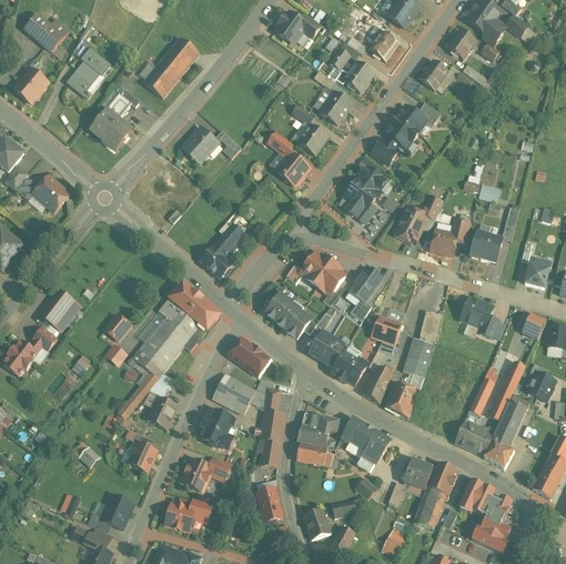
[(405,28),(418,9),(406,0),(388,0),(396,6),(388,17),(405,28)]
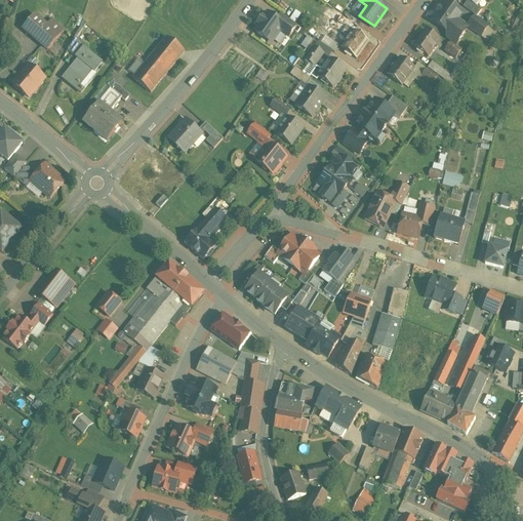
[(439,12),(434,19),(450,32),(447,36),(455,42),(468,26),(457,18),(464,11),(447,0),(445,0),(438,11),(439,12)]
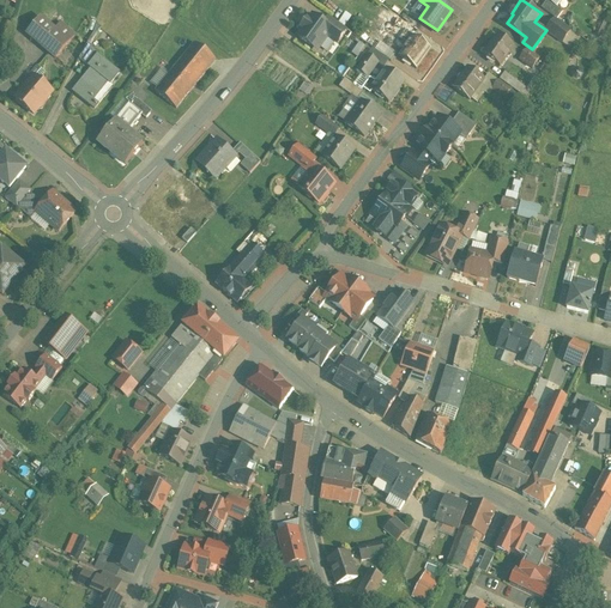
[(545,0),(542,5),(557,16),(563,7),(554,0),(545,0)]
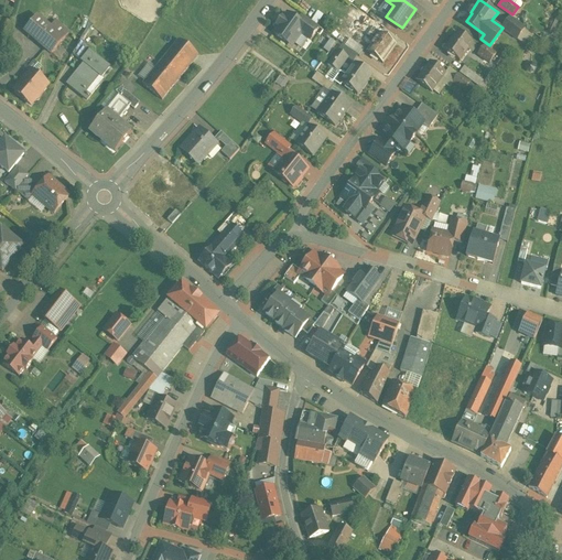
[(303,28),(305,24),(299,19),(289,12),(284,17),(283,15),(278,22),(280,24),(274,31),(291,43),(303,28)]
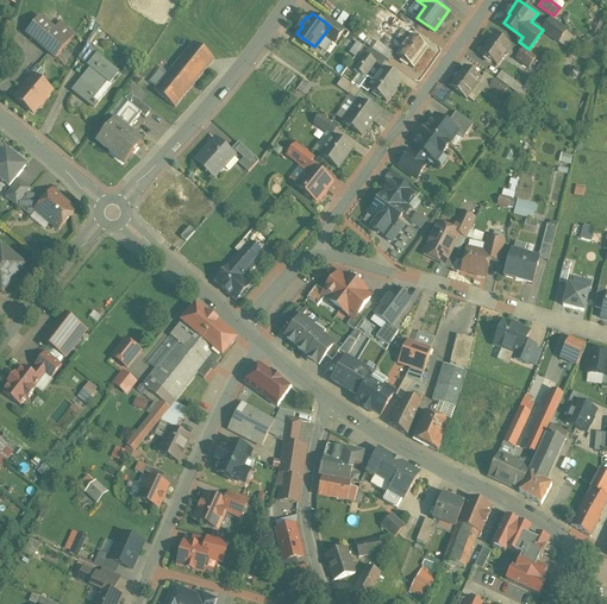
[(345,26),(327,13),(323,20),(330,26),(327,30),(337,37),(345,26)]
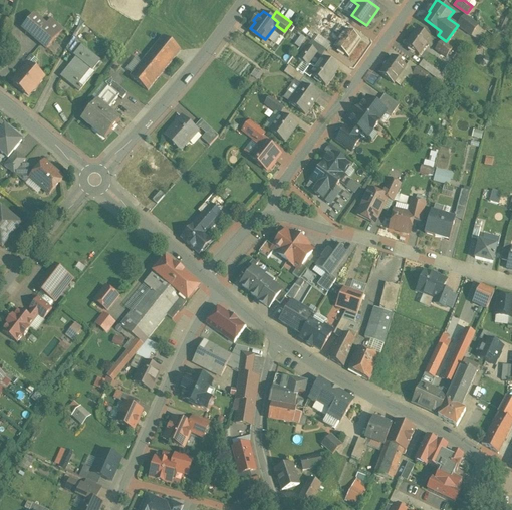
[(334,45),(349,55),(361,38),(347,28),(350,23),(333,11),(327,18),(337,25),(334,30),(341,35),(334,45)]
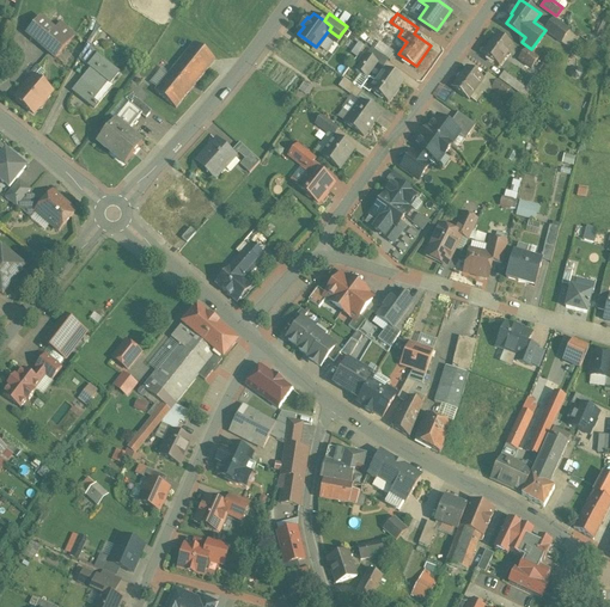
[(41,16),(28,31),(56,55),(77,32),(62,20),(56,28),(41,16)]
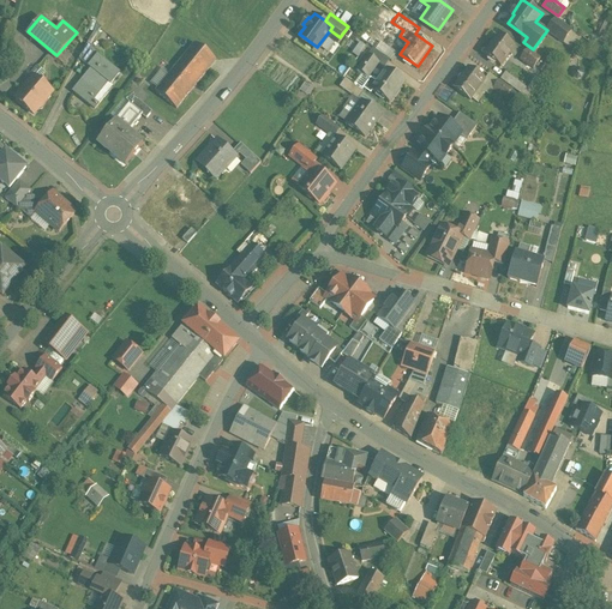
[(556,16),(547,28),(573,46),(581,35),(573,28),(556,16)]
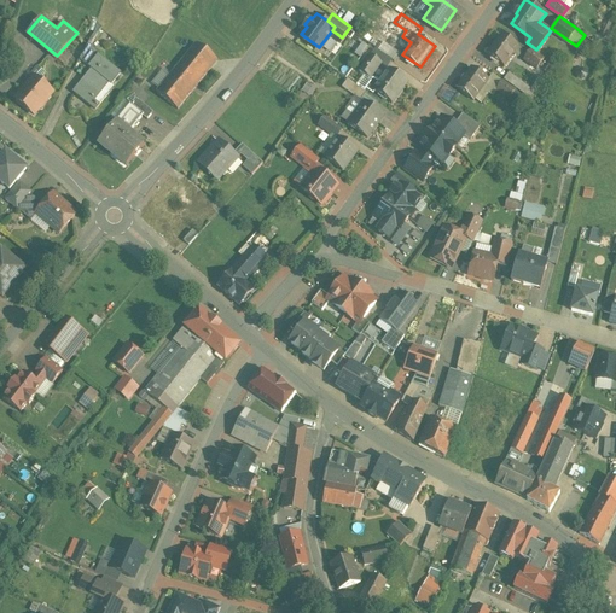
[(488,52),(505,64),(518,45),(503,33),(488,52)]
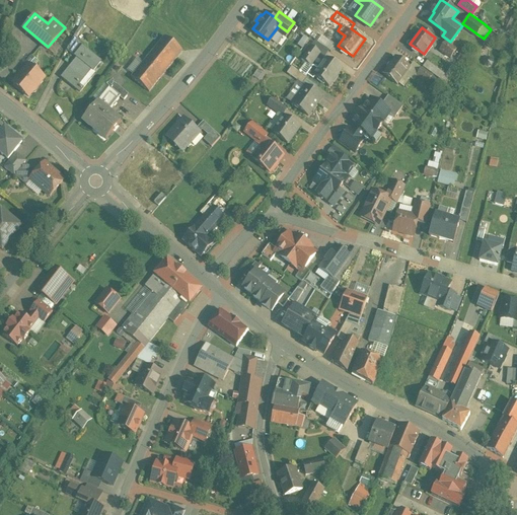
[(132,75),(149,89),(182,49),(170,39),(173,33),(169,29),(132,75)]
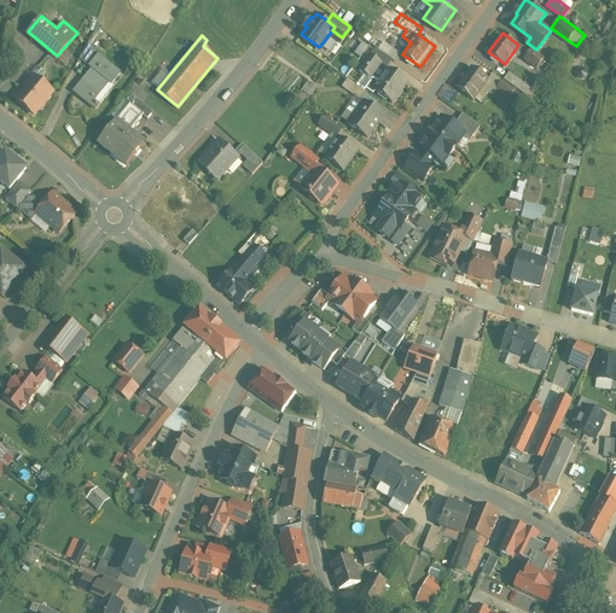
[(400,51),(384,40),(378,48),(390,57),(394,59),(400,51)]
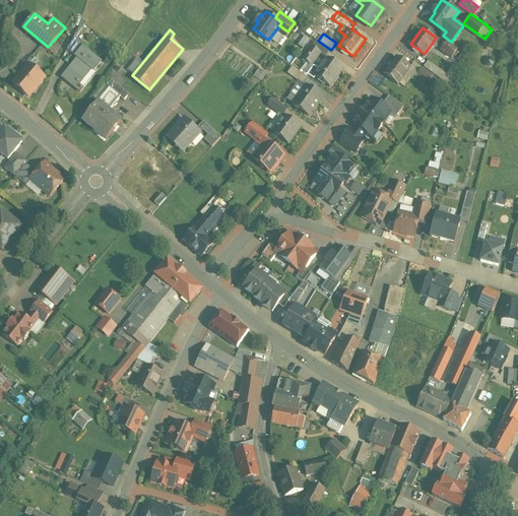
[(68,49),(75,55),(82,46),(83,46),(85,44),(75,35),(68,49)]
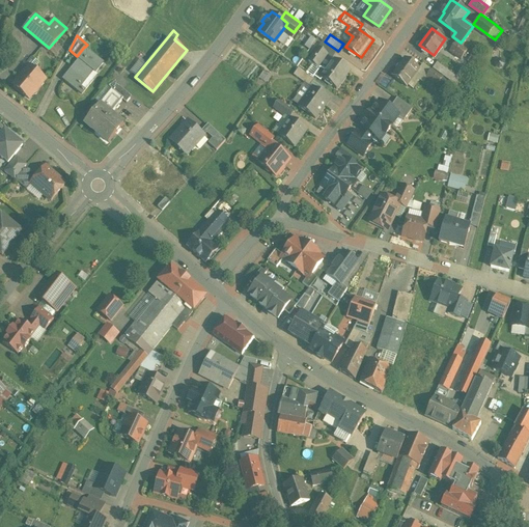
[(323,39),(309,59),(317,65),(327,52),(331,55),(335,49),(325,42),(323,39)]
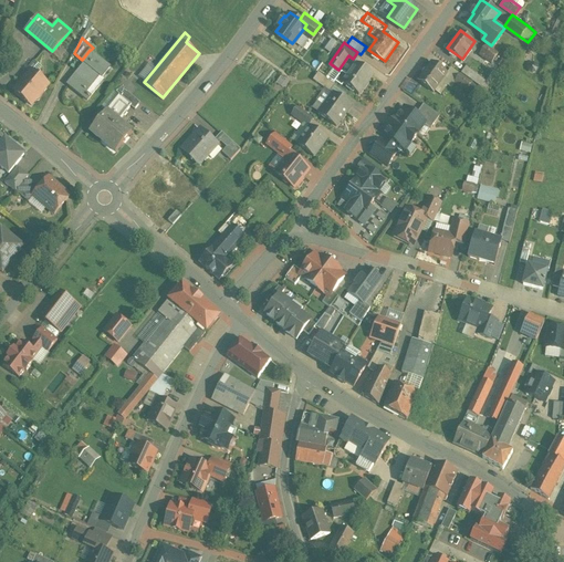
[(487,43),(480,52),(492,61),(498,52),(487,43)]
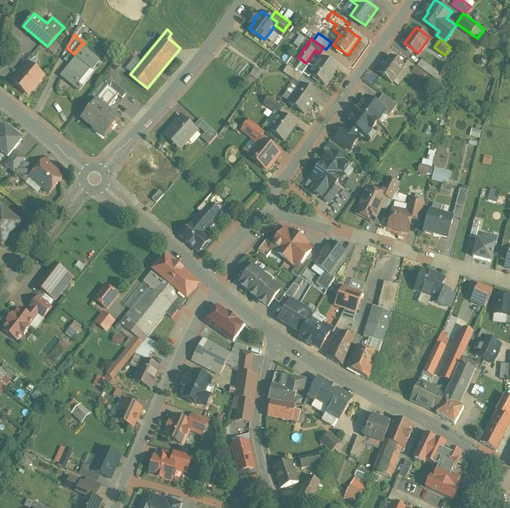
[(70,63),(61,75),(73,84),(88,66),(92,68),(99,59),(82,45),(81,45),(74,54),(77,56),(71,64),(70,63)]
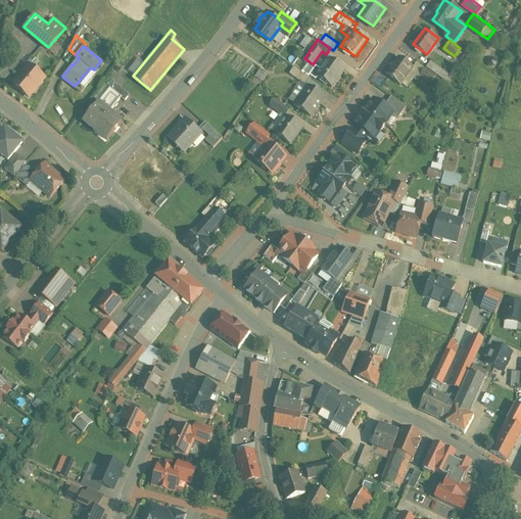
[(464,52),(460,57),(468,63),(472,58),(464,52)]
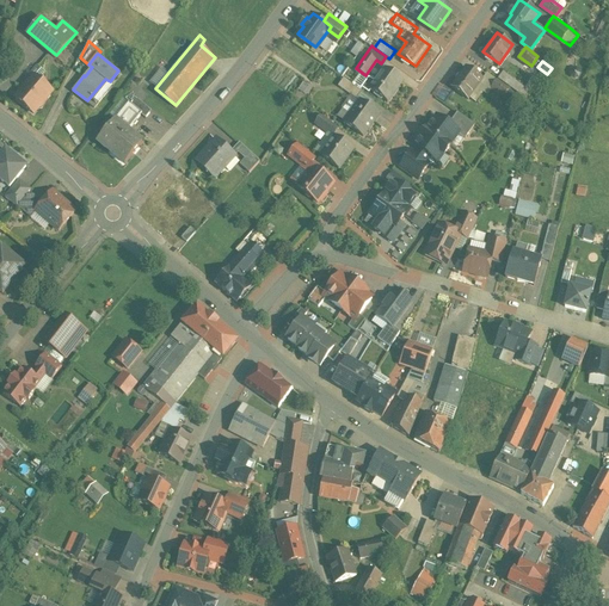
[(484,76),(467,65),(451,85),(468,97),(484,76)]
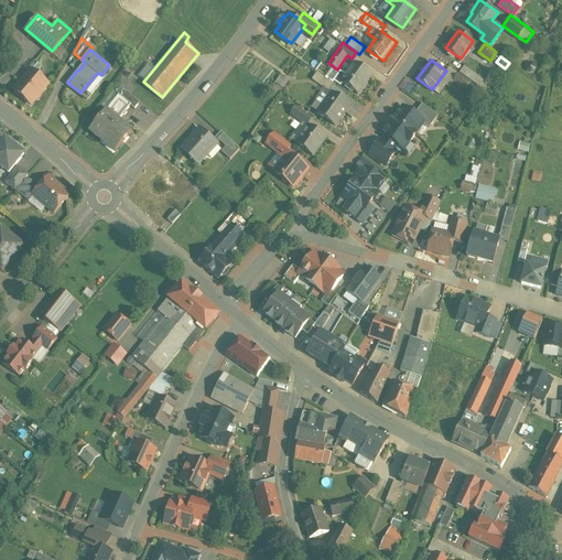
[(358,93),(373,73),(356,61),(346,74),(341,70),(334,79),(341,84),(343,82),(358,93)]
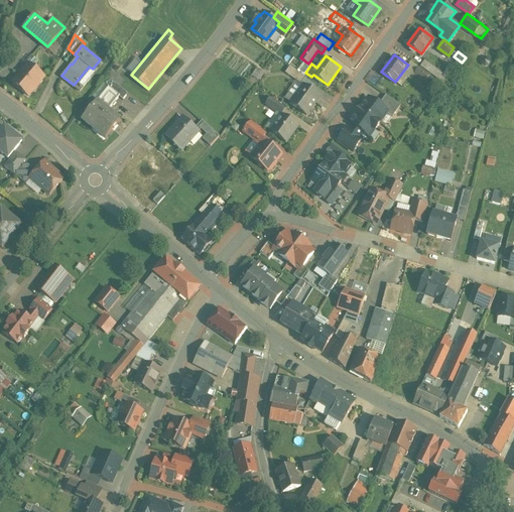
[(425,58),(420,65),(443,81),(446,77),(441,73),(442,71),(425,58)]
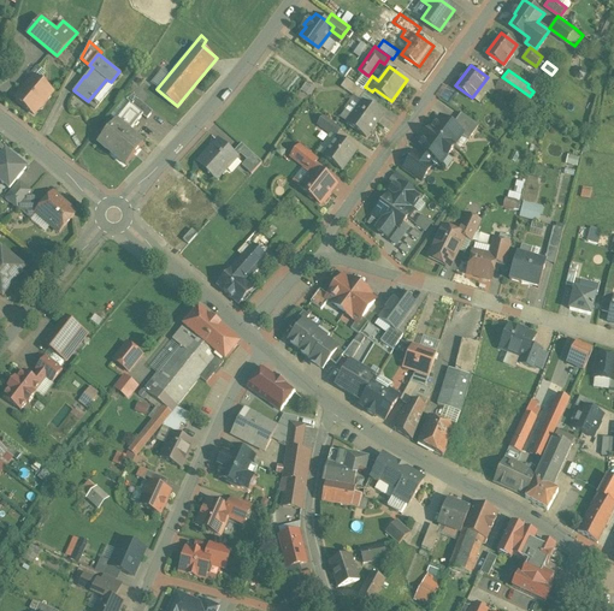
[(35,75),(16,96),(34,112),(40,106),(42,106),(46,101),(46,99),(53,90),(35,75)]
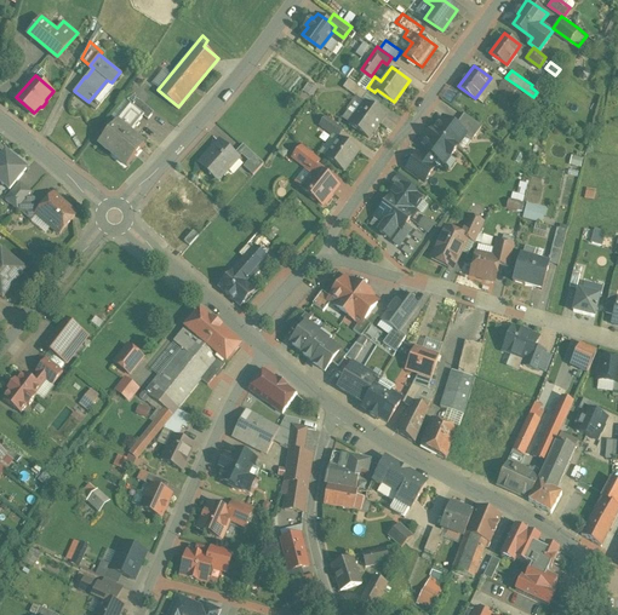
[(349,78),(343,85),(362,98),(367,91),(349,78)]
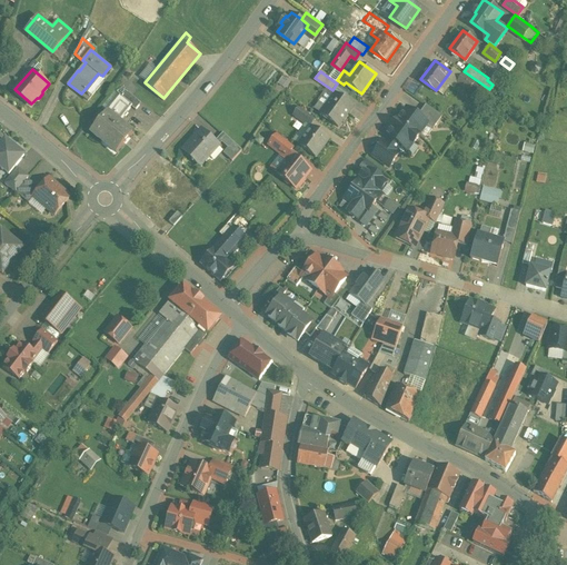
[(463,72),(458,80),(469,88),(475,81),(463,72)]
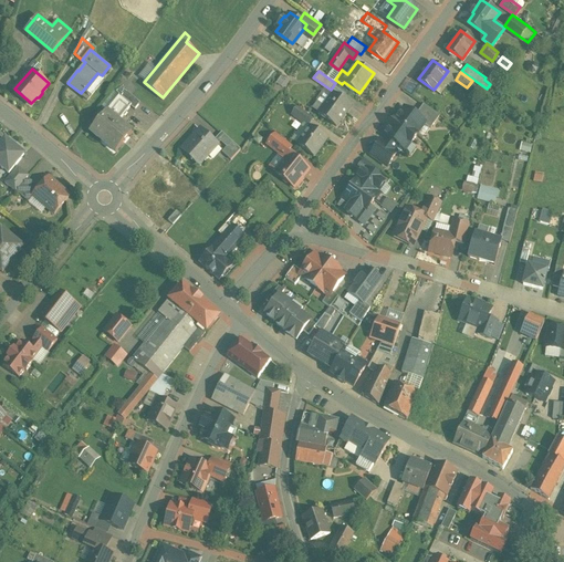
[(125,89),(119,95),(132,104),(135,107),(141,101),(125,89)]
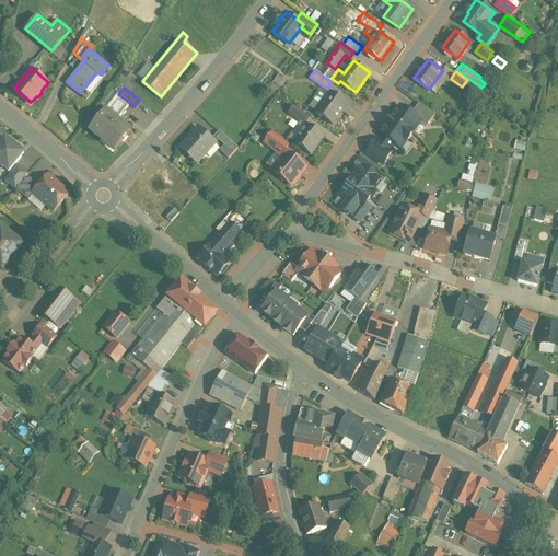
[(333,123),(348,103),(330,90),(321,103),(314,99),(310,105),(316,109),(315,111),(333,123)]
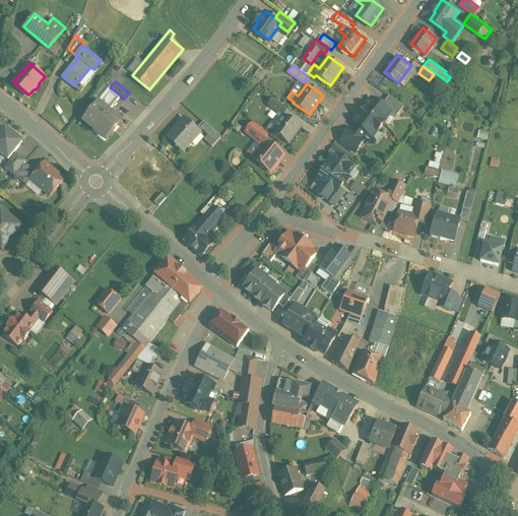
[(110,87),(83,119),(92,126),(94,124),(109,135),(122,119),(110,110),(121,95),(110,87)]
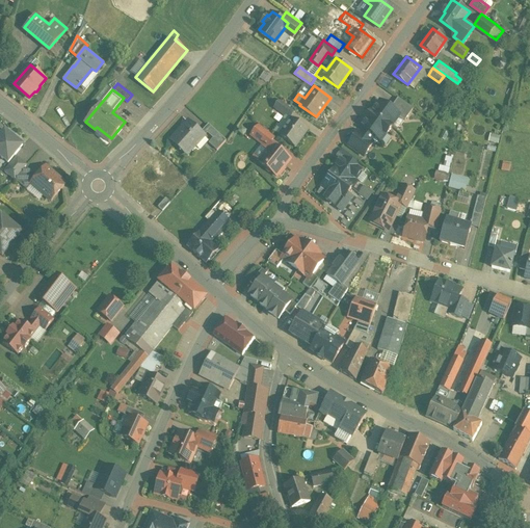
[(376,93),(367,106),(388,122),(398,108),(388,101),(376,93)]
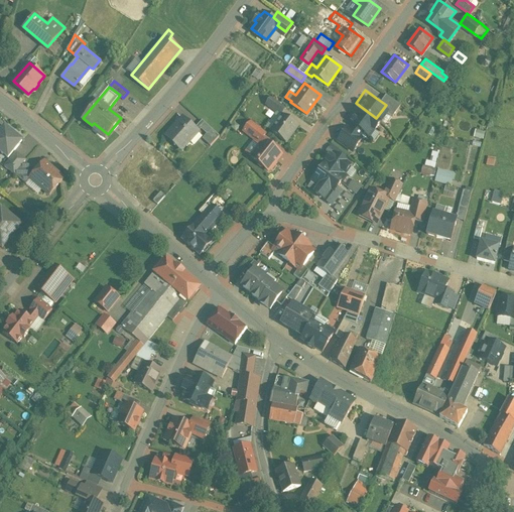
[(382,90),(376,98),(386,105),(391,109),(397,100),(382,90)]
